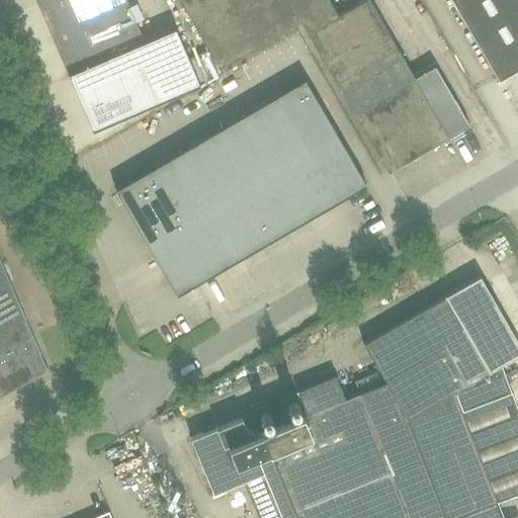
[(136,20),(126,0),(35,0),(92,131),(199,85),(175,28),(145,41),(136,20)]
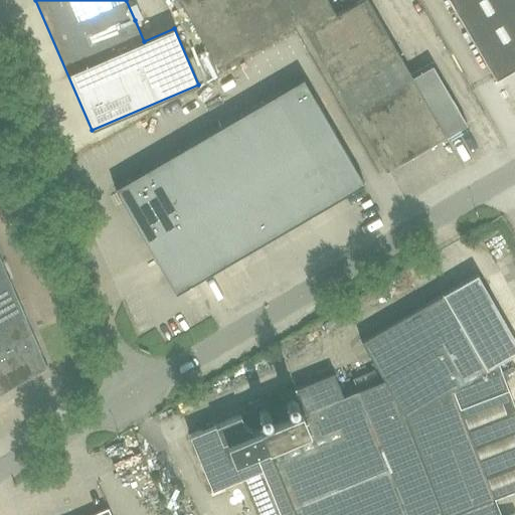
[(177,0),(183,9),(197,0),(177,0)]
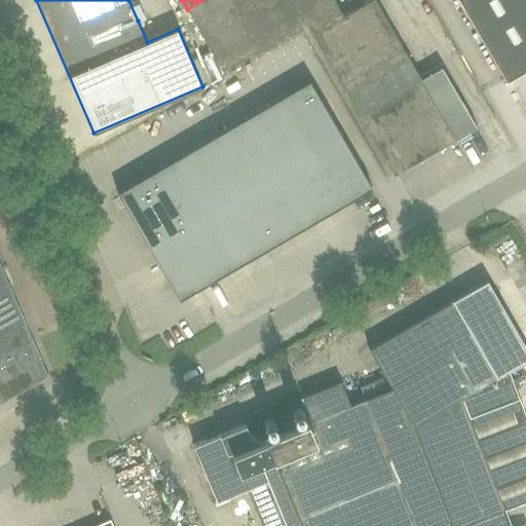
[(312,32),(342,13),(334,0),(201,0),(187,9),(221,68),(305,20),(311,31),(312,32)]
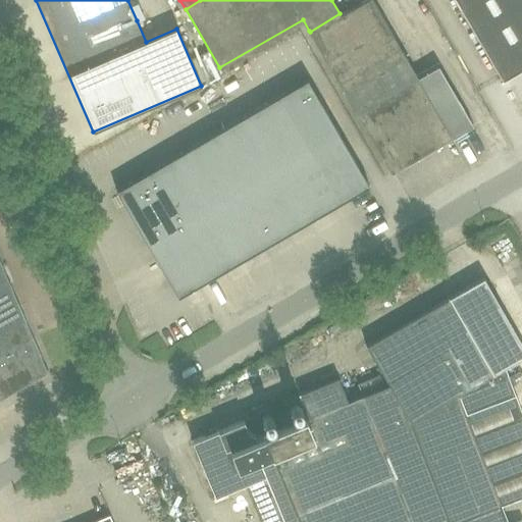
[(340,13),(310,32),(392,173),(472,127),(436,66),(417,77),(372,0),(365,0),(341,14),(340,13)]
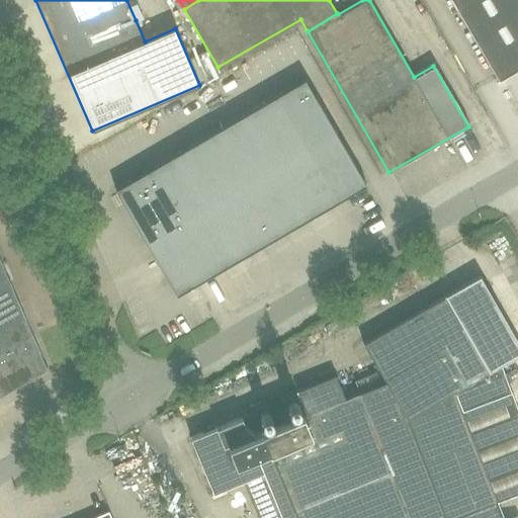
[(517,0),(451,0),(497,78),(495,79),(496,81),(517,68),(517,0)]
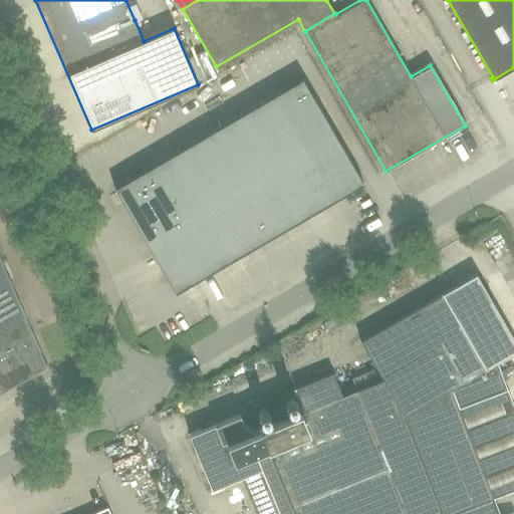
[(364,184),(303,79),(116,188),(178,292),(364,184)]
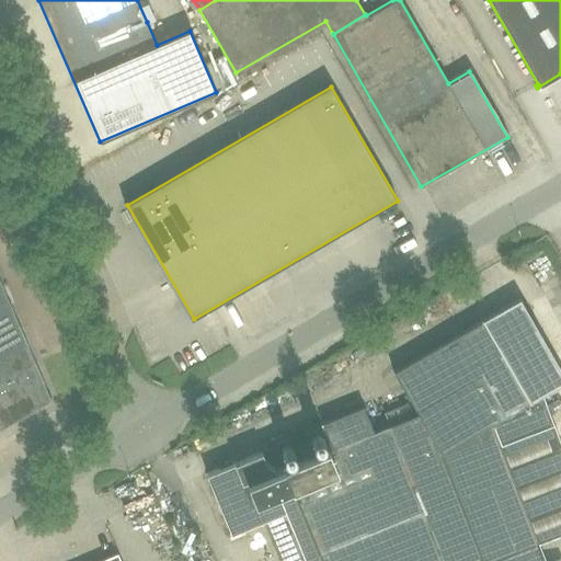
[(0,431),(52,401),(0,281),(0,431)]
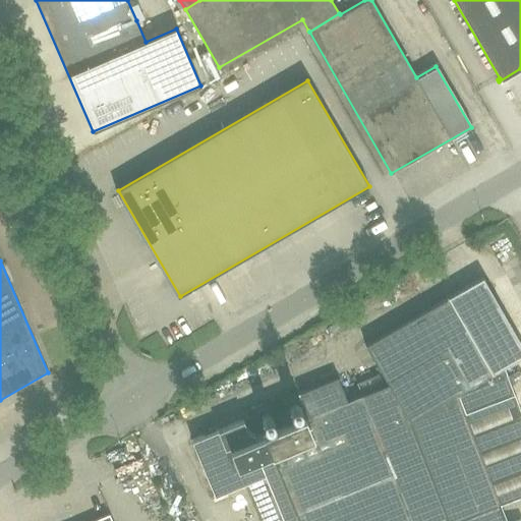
[(255,439),(253,433),(248,431),(243,420),(191,441),(215,496),(249,481),(265,520),(459,520),(500,505),(520,496),(520,411),(505,367),(520,358),(520,343),(483,278),(366,345),(389,385),(347,402),(337,379),(299,394),(309,418),(265,437),(265,436),(255,439)]
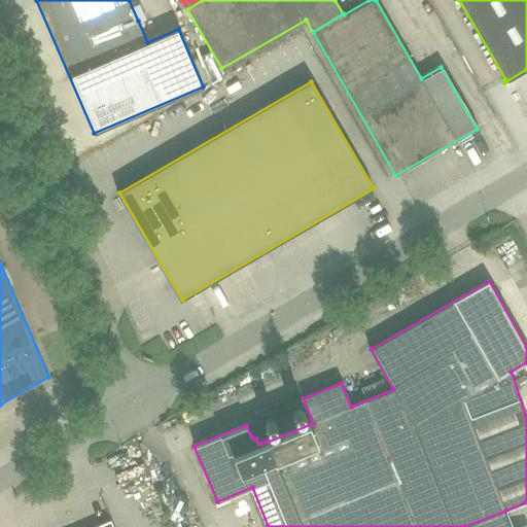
[(135,445),(113,459),(134,489),(154,476),(143,458),(144,458),(135,445)]
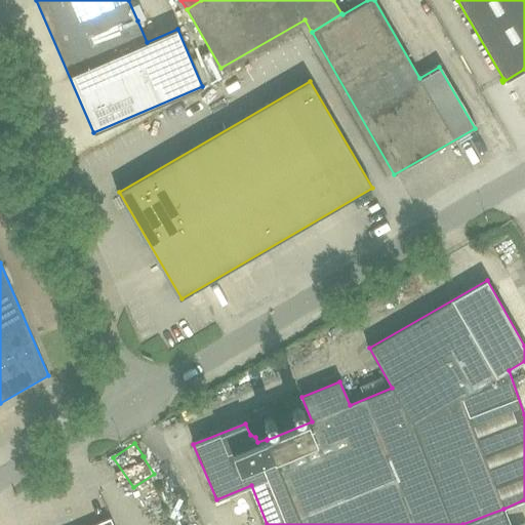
[(462,524),(510,524),(503,509),(462,524)]
